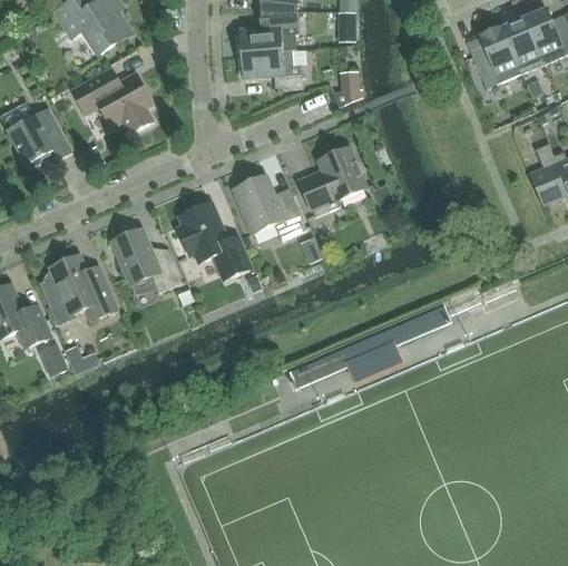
[(96,55),(130,31),(116,10),(120,7),(116,0),(100,0),(71,0),(54,12),(70,36),(80,30),(96,55)]
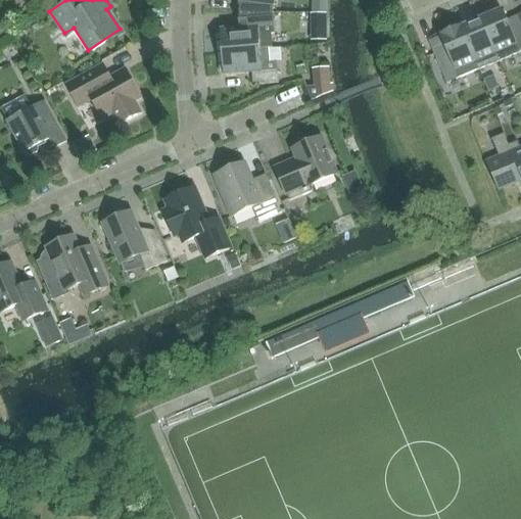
[(245,0),(244,9),(271,9),(272,0),(245,0)]
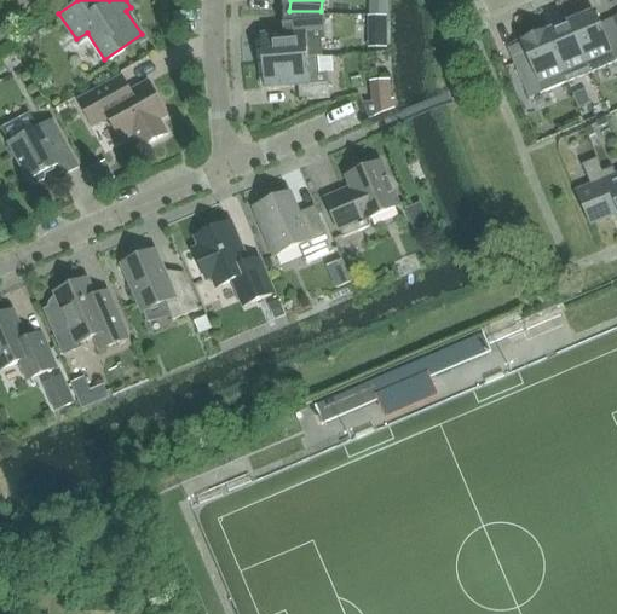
[(568,18),(588,69),(616,56),(616,29),(611,15),(598,21),(592,7),(568,18)]
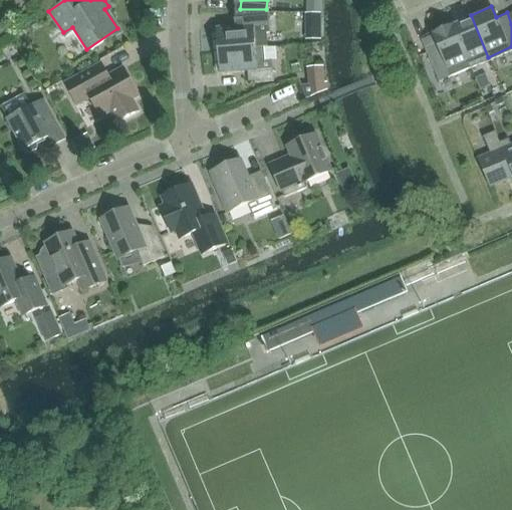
[(267,23),(266,9),(240,9),(242,24),(214,26),(216,49),(254,45),(264,45),(266,45),(264,23),(267,23)]
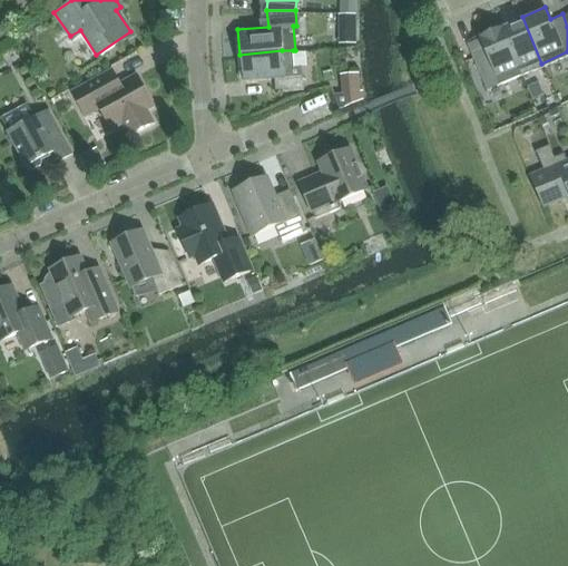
[(354,12),(336,12),(336,26),(354,26),(354,12)]
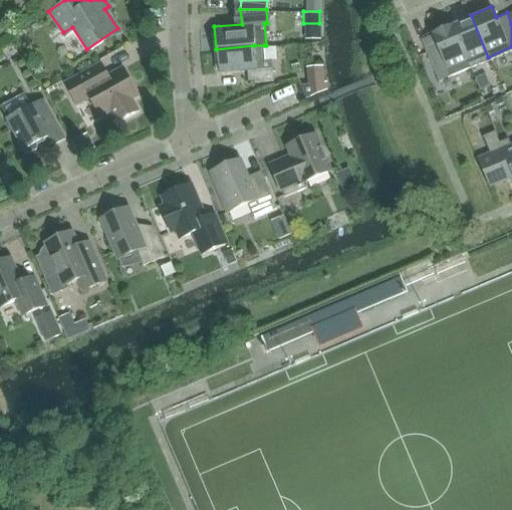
[(488,57),(471,15),(451,24),(465,57),(468,65),(488,57)]
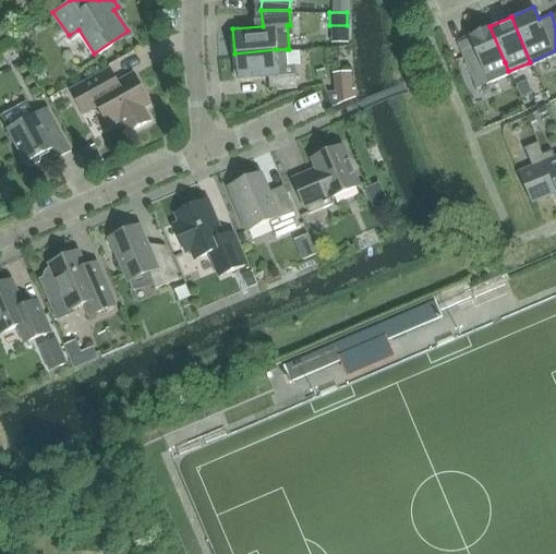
[(505,62),(490,26),(488,25),(468,34),(468,35),(467,35),(471,45),(459,50),(474,86),(497,75),(494,68),(505,62)]
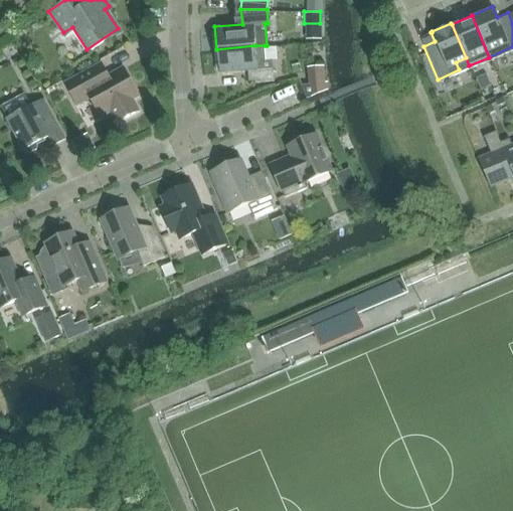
[(254,45),(216,49),(218,70),(245,68),(246,80),(273,78),(271,58),(266,58),(265,45),(254,45)]
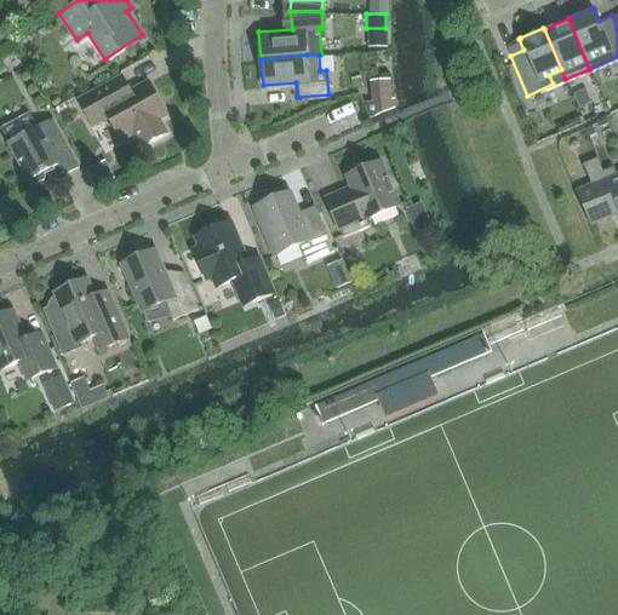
[(139,144),(165,131),(156,116),(164,113),(146,79),(129,90),(120,74),(76,98),(91,124),(107,114),(119,137),(131,131),(139,144)]
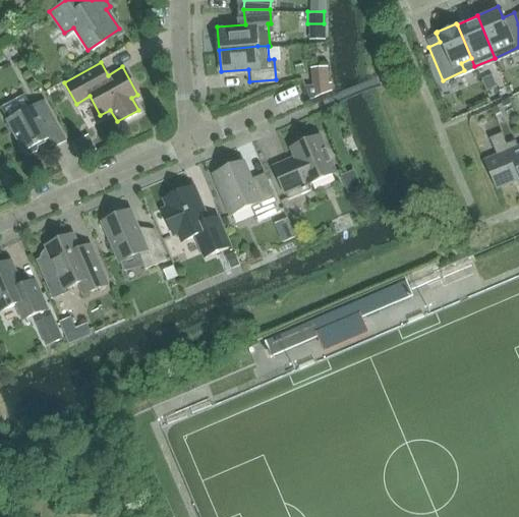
[(484,88),(495,83),(489,72),(480,76),(484,88)]
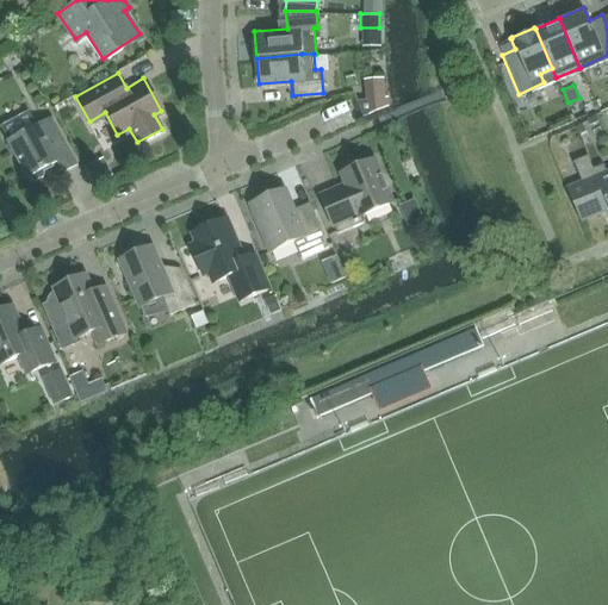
[(26,110),(1,124),(8,138),(33,124),(26,110)]
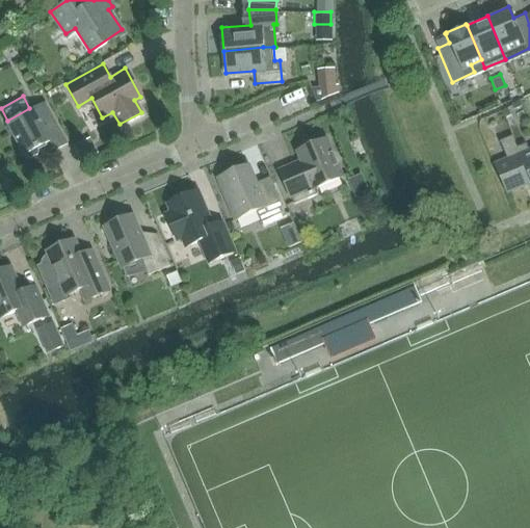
[(54,148),(65,140),(44,101),(29,108),(7,121),(5,122),(23,153),(23,152),(25,155),(28,156),(35,152),(37,149),(35,146),(49,138),(54,148)]
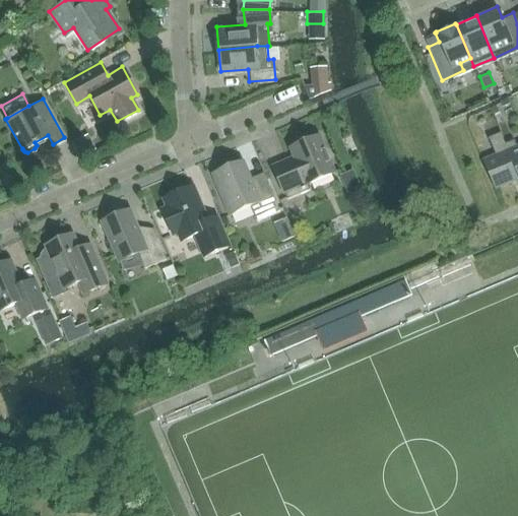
[(498,110),(495,103),(490,106),(493,113),(498,110)]
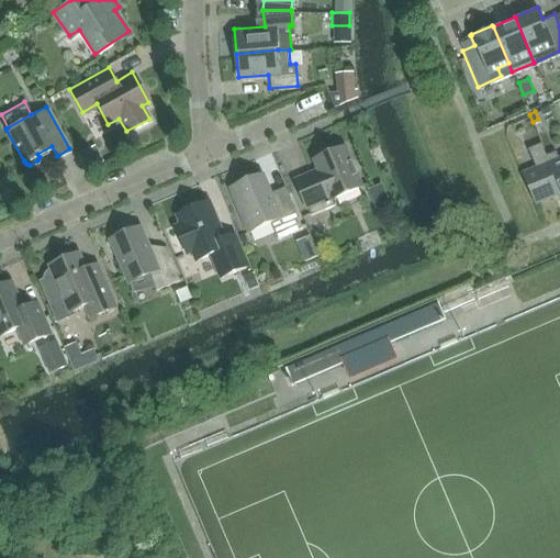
[(544,153),(545,153),(539,141),(526,146),(534,165),(519,171),(533,202),(559,191),(559,190),(544,153)]
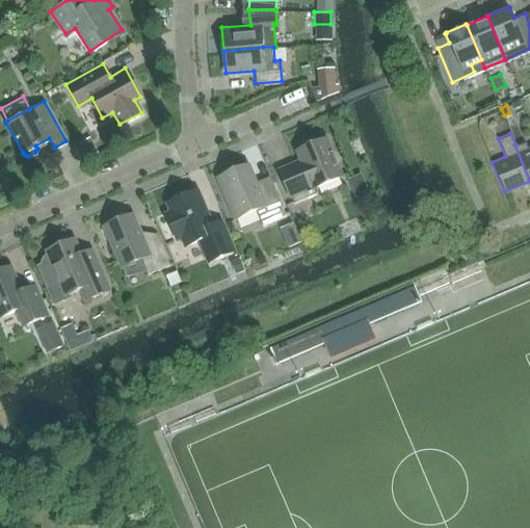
[(313,186),(341,174),(325,137),(296,150),(299,158),(277,167),(292,202),(315,191),(313,186)]
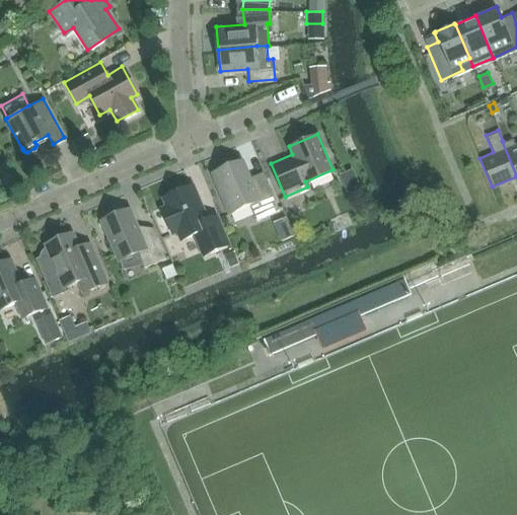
[(516,177),(516,142),(514,143),(511,138),(503,141),(502,141),(516,175),(516,176),(516,178),(516,177)]
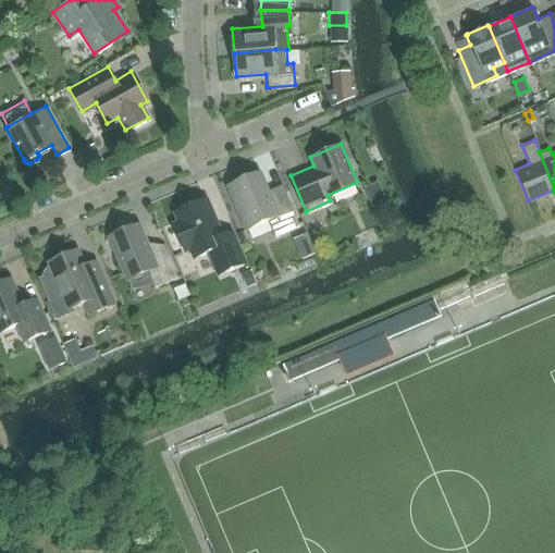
[(273,234),(298,223),(285,193),(271,199),(259,171),(229,184),(246,226),(267,218),(273,234)]
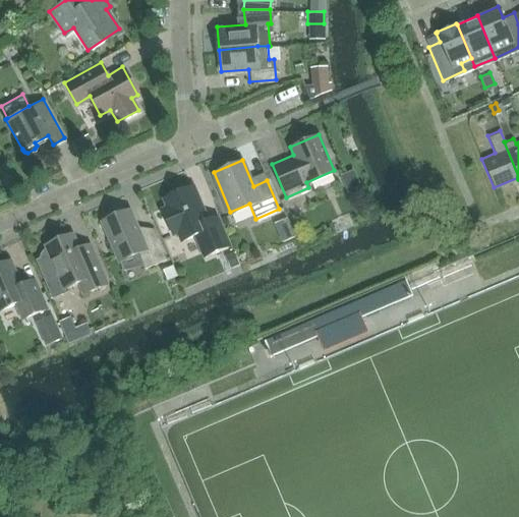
[(205,254),(227,245),(215,216),(205,220),(190,185),(164,196),(168,206),(162,209),(171,231),(178,229),(182,238),(195,233),(205,254)]
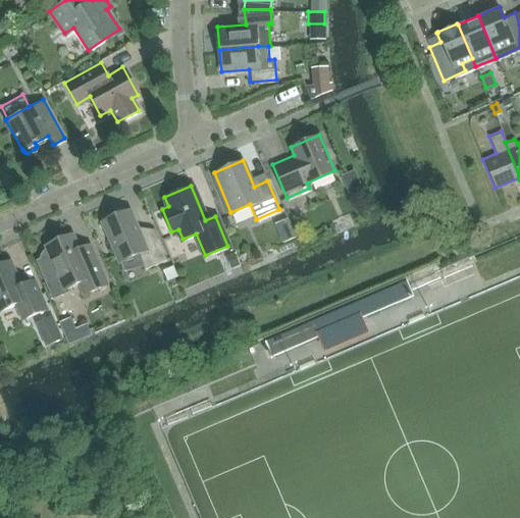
[(144,267),(165,258),(154,231),(142,237),(130,208),(101,220),(117,260),(137,252),(144,267)]
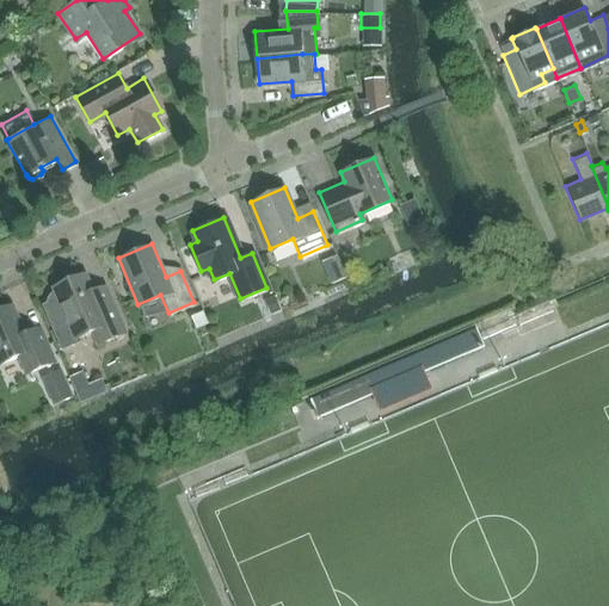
[(91,290),(84,272),(53,286),(55,291),(50,294),(48,297),(47,302),(42,304),(54,332),(69,325),(74,336),(92,328),(98,341),(124,331),(104,284),(91,290)]
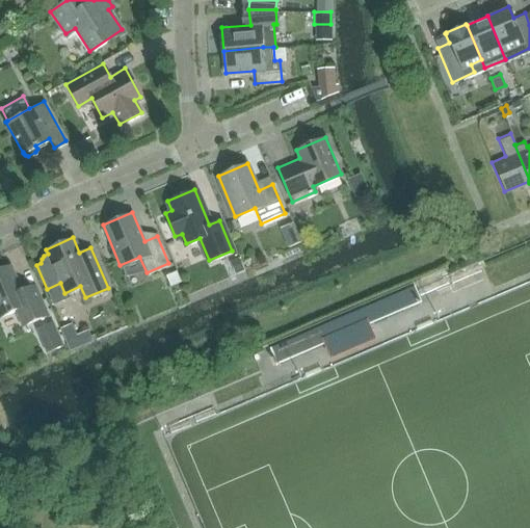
[(238,256),(230,259),(234,271),(243,267),(238,256)]
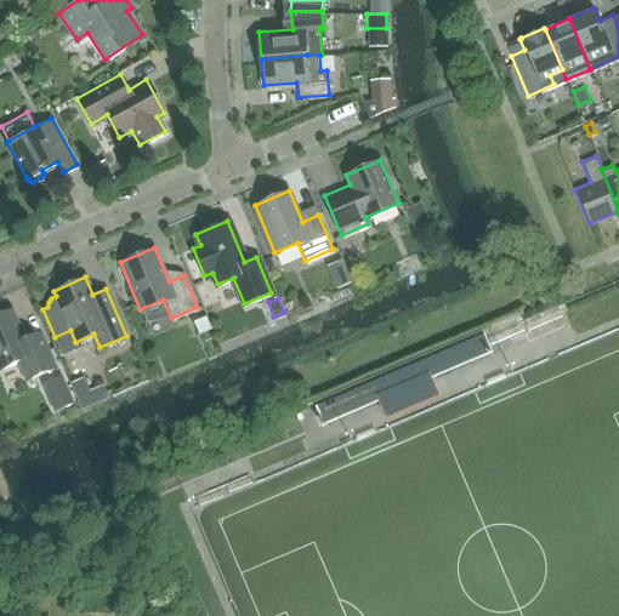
[(24,377),(54,365),(40,335),(26,342),(11,309),(0,313),(0,366),(18,360),(24,377)]
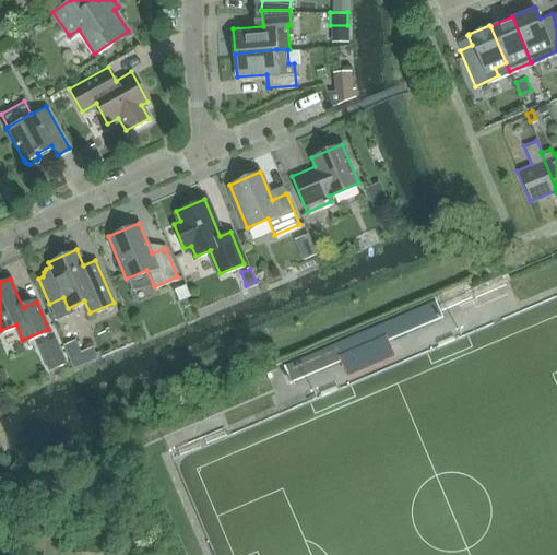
[(184,284),(174,287),(178,297),(188,294),(184,284)]
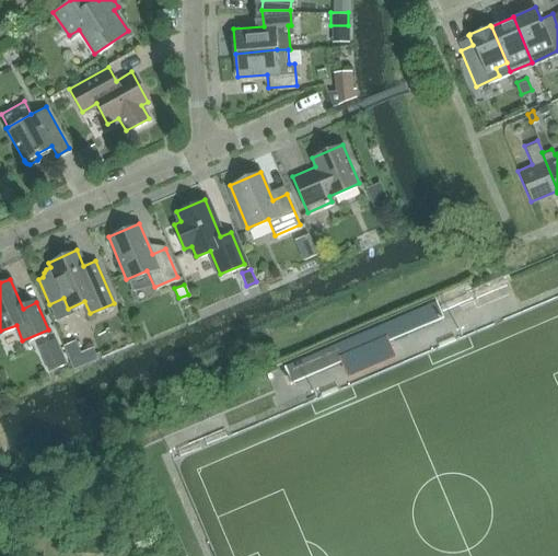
[(55,337),(36,344),(47,369),(65,361),(55,337)]
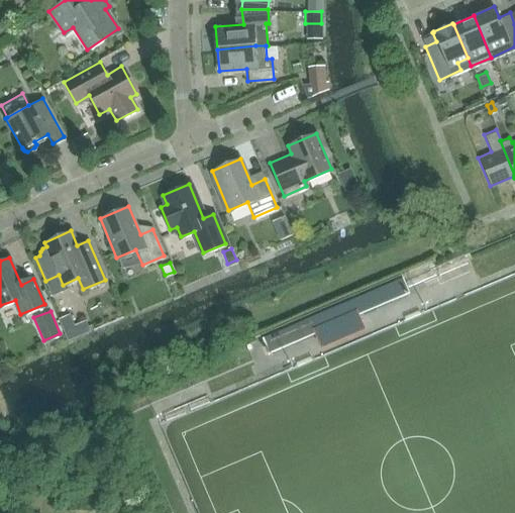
[(69,312),(58,317),(68,339),(89,329),(84,318),(74,323),(69,312)]
